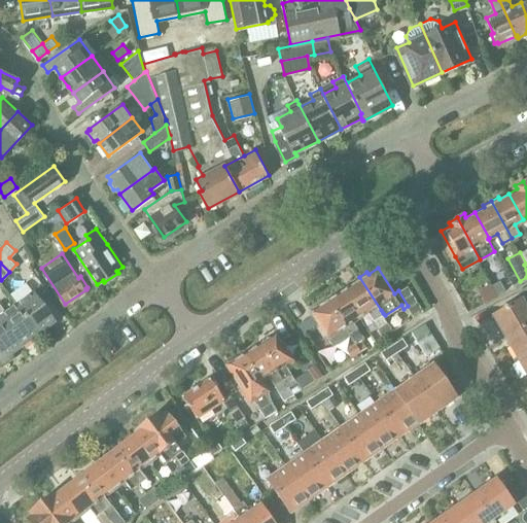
[(354,283),(345,289),(358,310),(361,314),(369,309),(375,318),(383,313),(381,310),(359,277),(353,281),(354,283)]
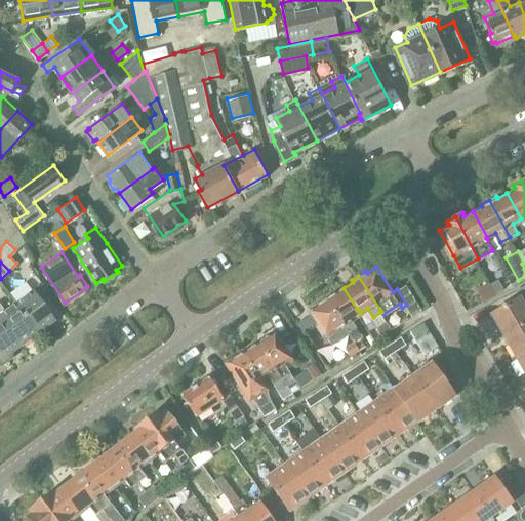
[(490,283),(494,292),(502,288),(497,279),(490,283)]
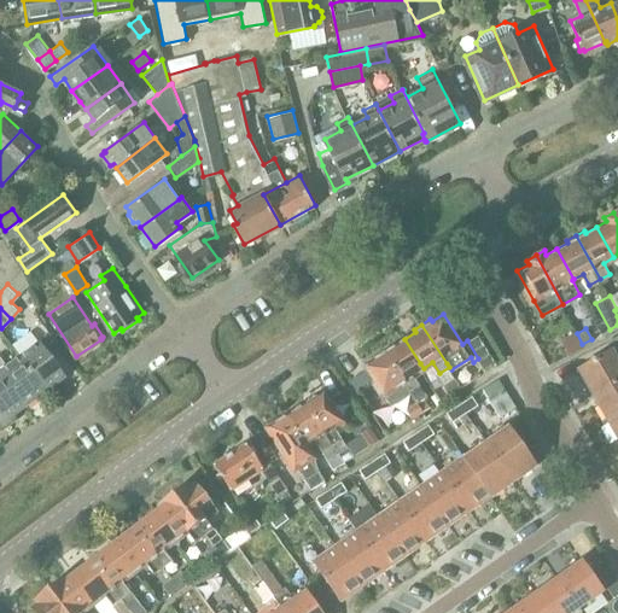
[(567,351),(582,344),(575,330),(560,337),(567,351)]
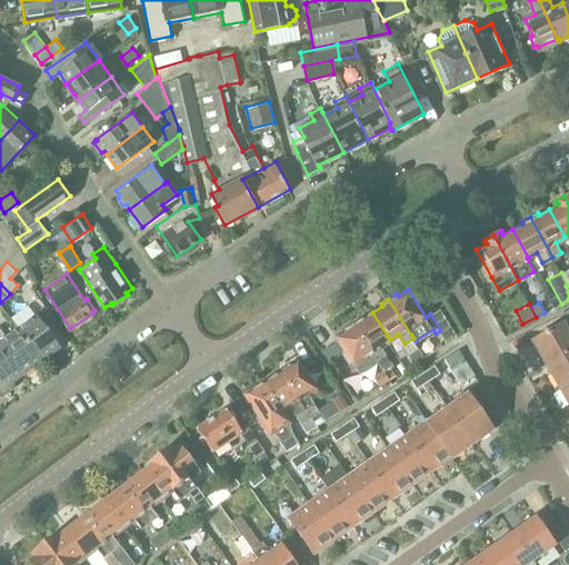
[(440,330),(447,340),(457,334),(440,307),(430,314),(440,330)]
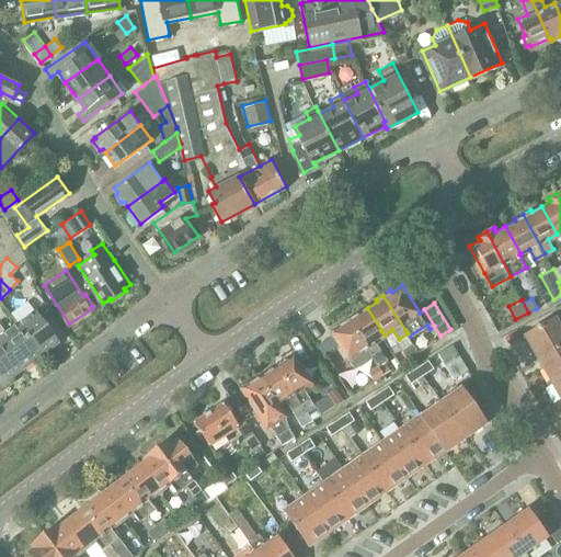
[(19,321),(42,353),(60,340),(36,308),(19,321)]
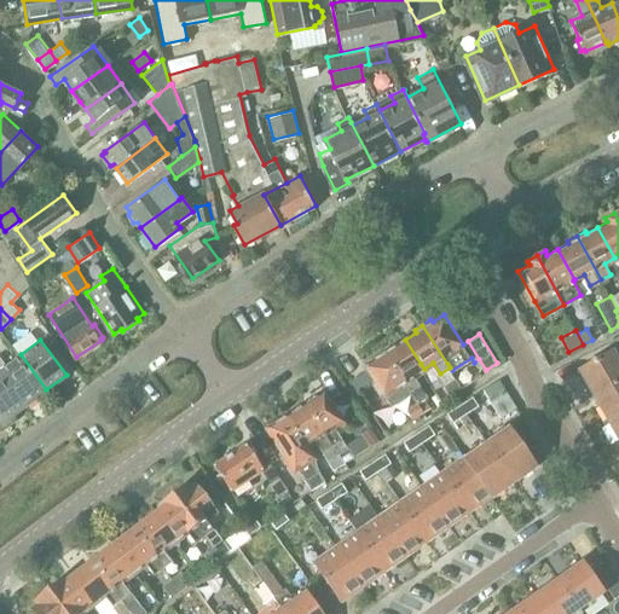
[(393,343),(385,348),(394,364),(411,392),(417,401),(428,394),(416,375),(424,369),(421,364),(405,340),(394,346),(393,343)]
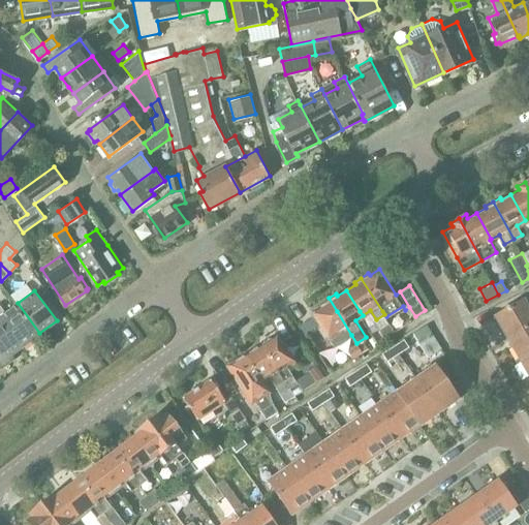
[(336,345),(351,335),(337,311),(329,298),(322,303),(323,305),(313,311),(336,345)]
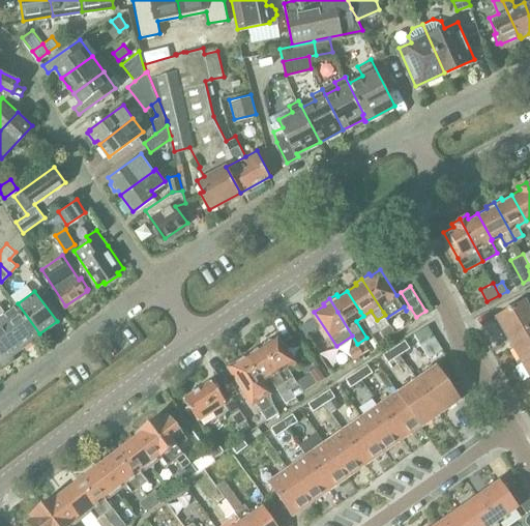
[(529,304),(526,298),(497,315),(509,337),(529,324),(529,304)]
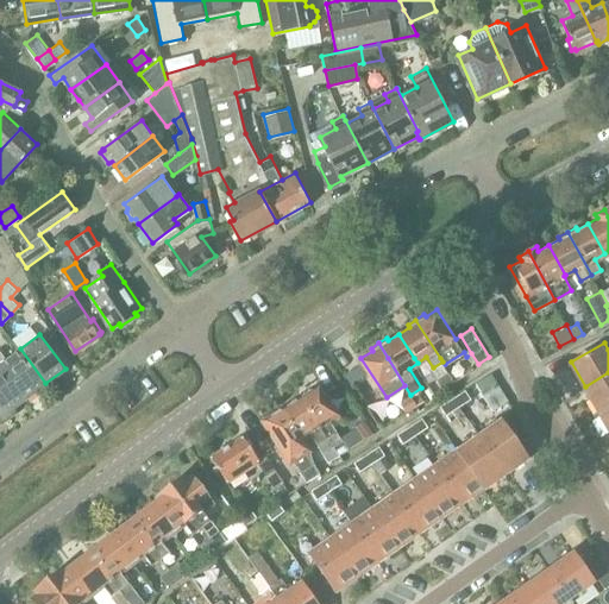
[(25,397),(45,383),(20,348),(6,358),(0,350),(0,362),(0,363),(25,397)]
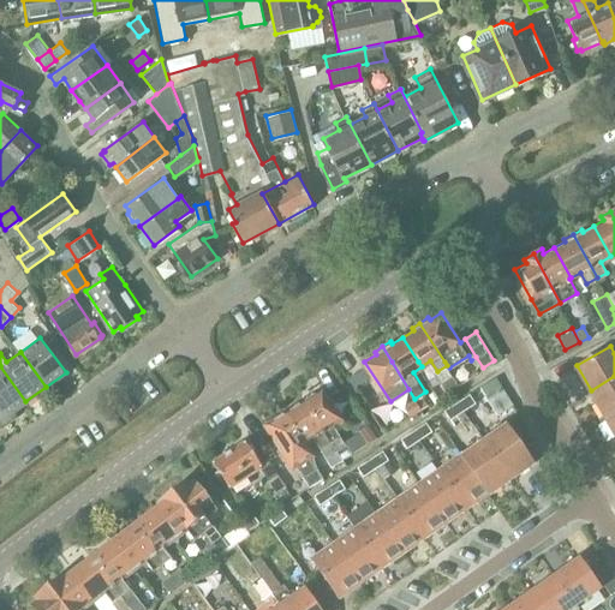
[(0,406),(7,416),(25,401),(0,366),(0,365),(0,406)]
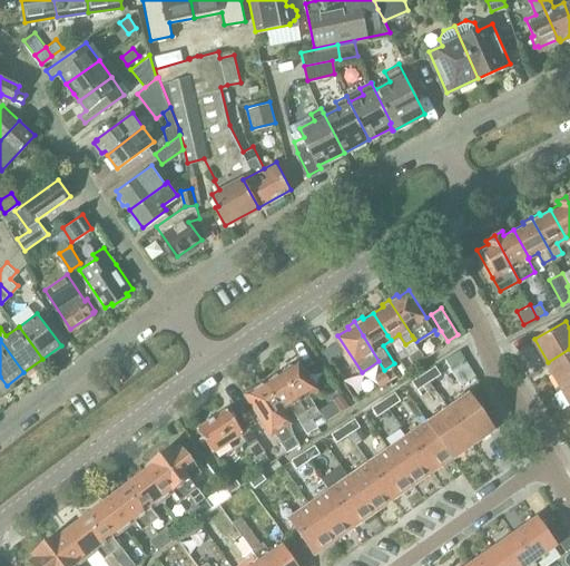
[(340,340),(322,350),(328,359),(344,348),(340,340)]
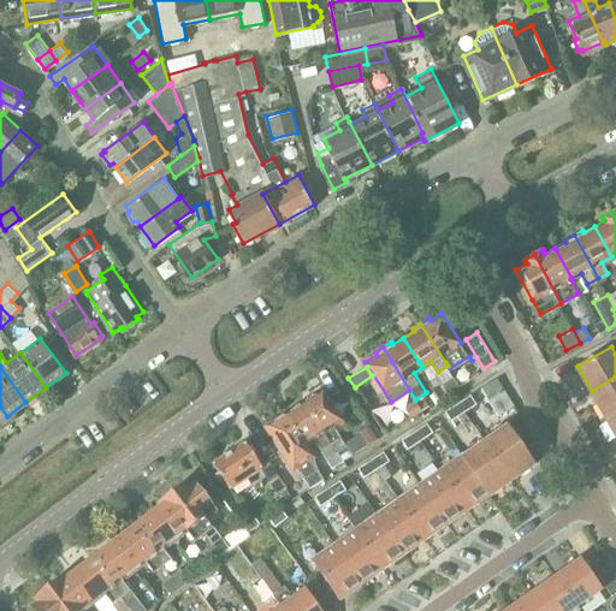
[(454,375),(444,381),(450,391),(460,384),(454,375)]
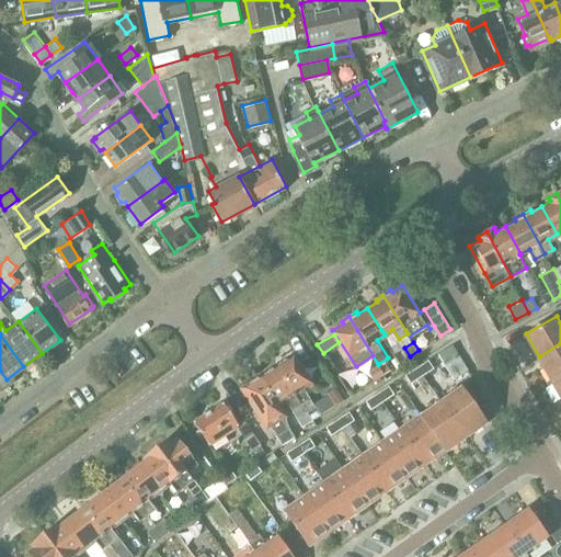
[(560,343),(539,356),(552,379),(560,374),(560,343)]
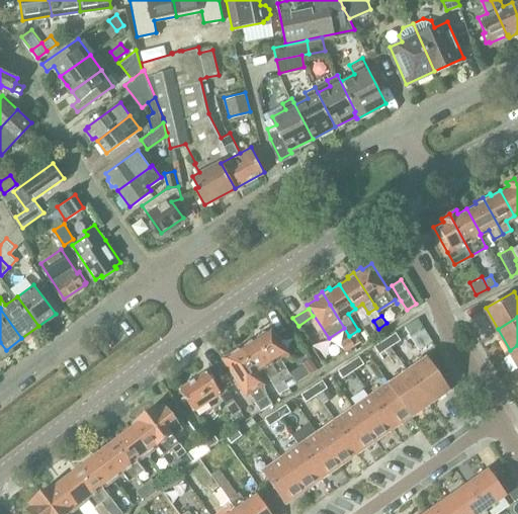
[(256,334),(288,386),(295,380),(280,356),(288,351),(272,326),(263,332),(262,330),(256,334)]
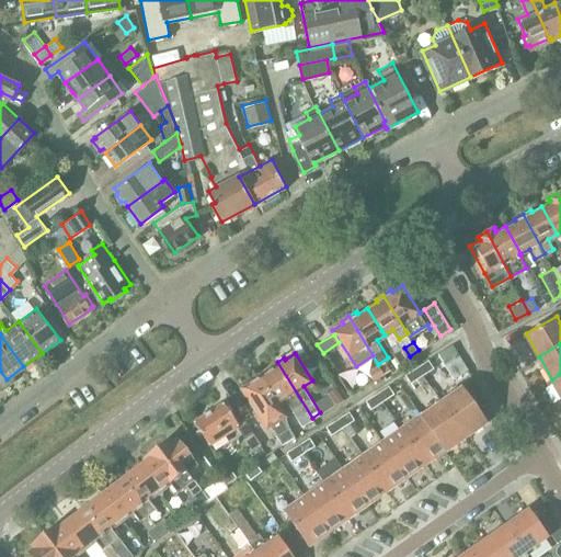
[(433,366),(427,359),(416,365),(422,374),(433,366)]
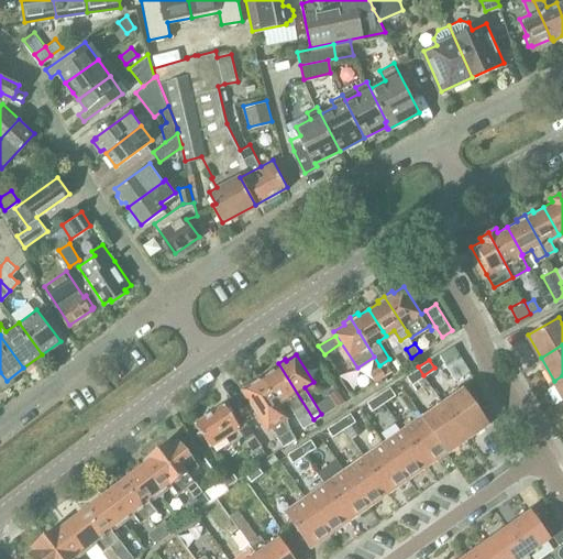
[(304,426),(313,419),(278,363),(269,369),(271,371),(262,376),(278,403),(286,398),(293,407),(304,426)]
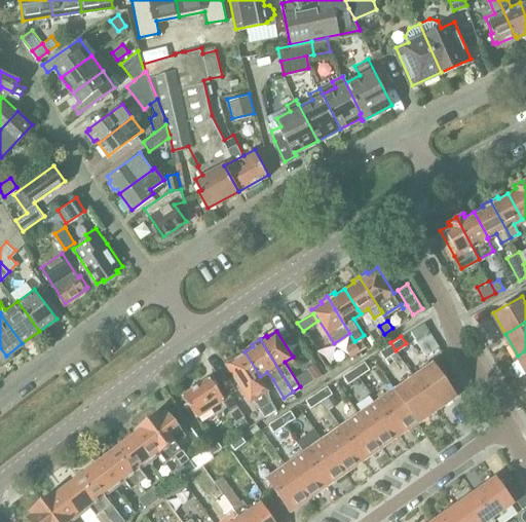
[(354,341),(345,346),(350,355),(359,349),(354,341)]
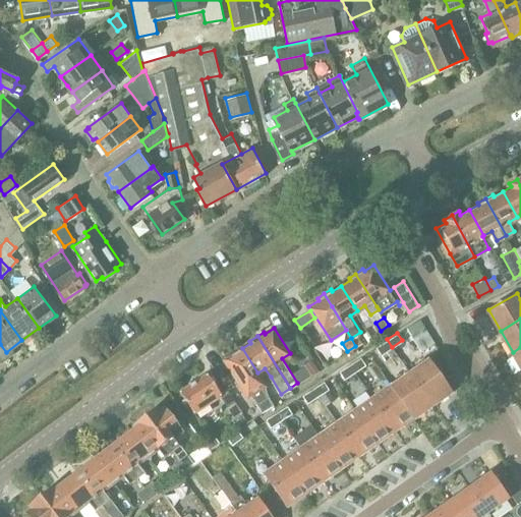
[(392,347),(387,339),(377,346),(381,354),(392,347)]
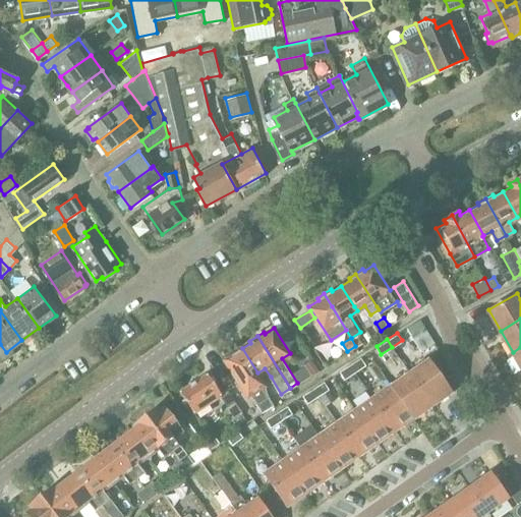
[(265,383),(257,372),(242,348),(226,358),(247,394),(252,391),(262,400),(269,396),(264,384),(265,383)]
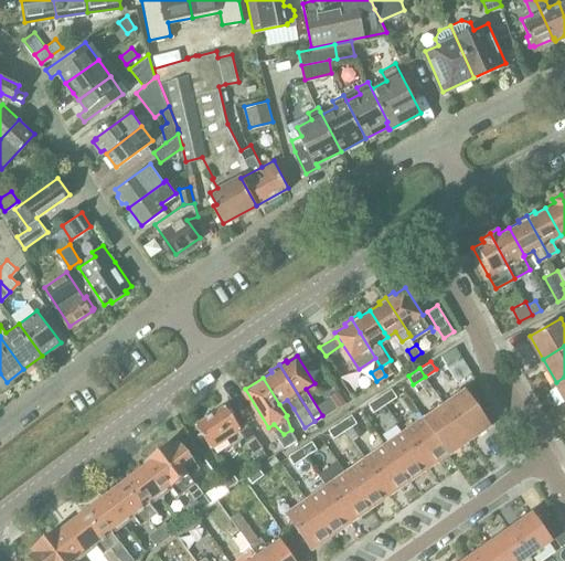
[(396,395),(391,387),(380,394),(385,403),(396,395)]
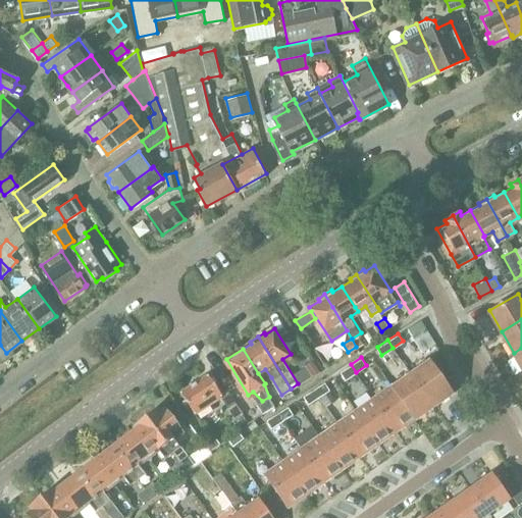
[(314,358),(302,365),(310,376),(321,369),(314,358)]
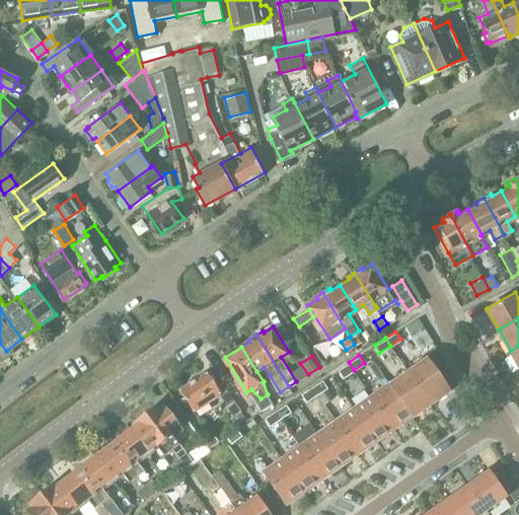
[(428,357),(410,370),(432,401),(455,385),(442,366),(437,370),(428,357)]
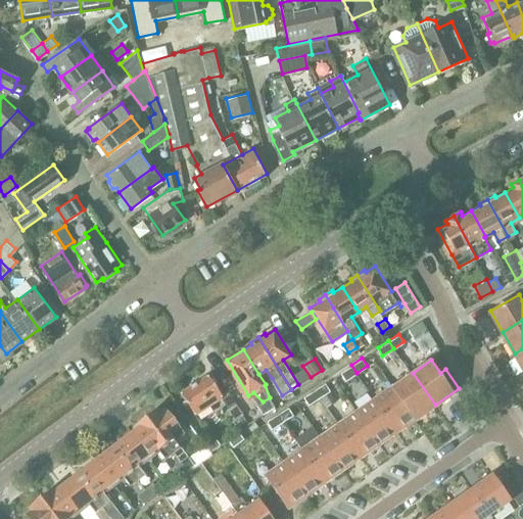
[(357,373),(351,365),(340,372),(345,379),(357,373)]
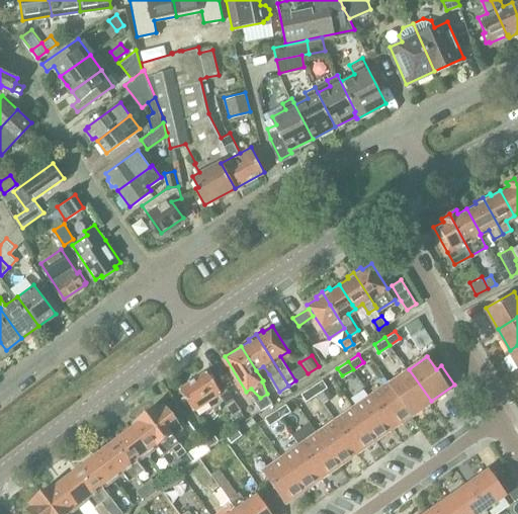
[(204,369),(179,386),(194,410),(220,394),(204,369)]
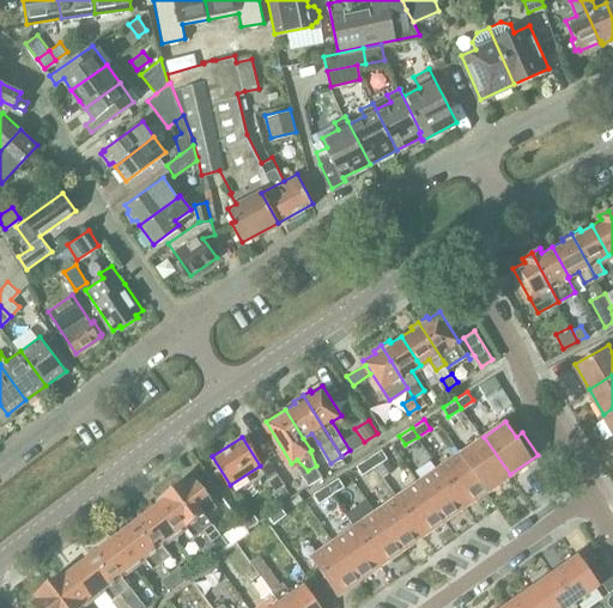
[(484,437),(463,451),(462,451),(489,488),(510,474),(484,437)]
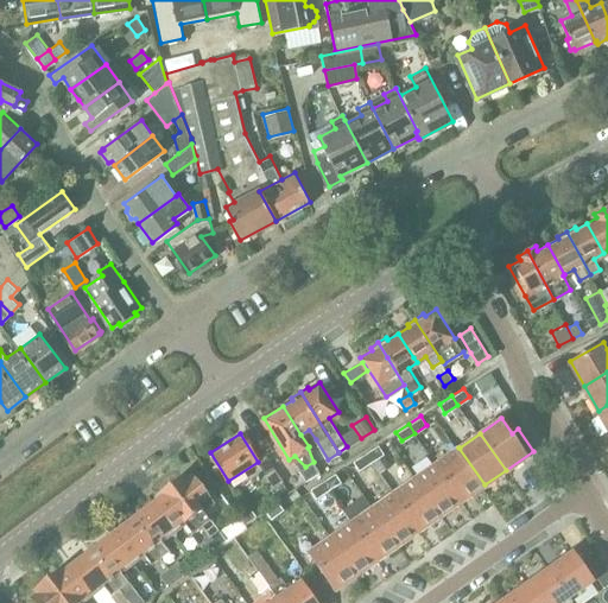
[(384,452),(378,444),(365,452),(371,461),(384,452)]
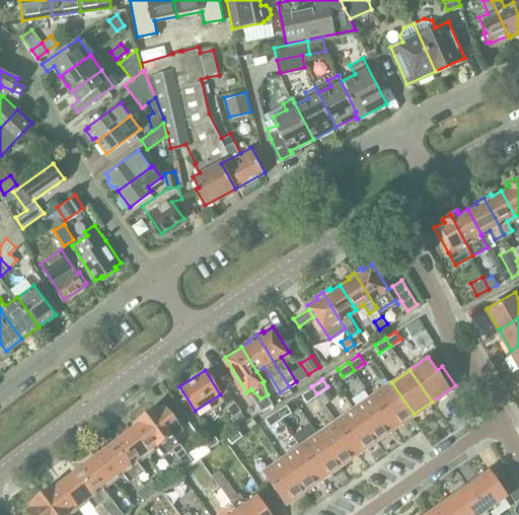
[(391,381),(373,393),(395,426),(412,414),(413,415),(414,414),(391,382),(392,382),(391,381)]
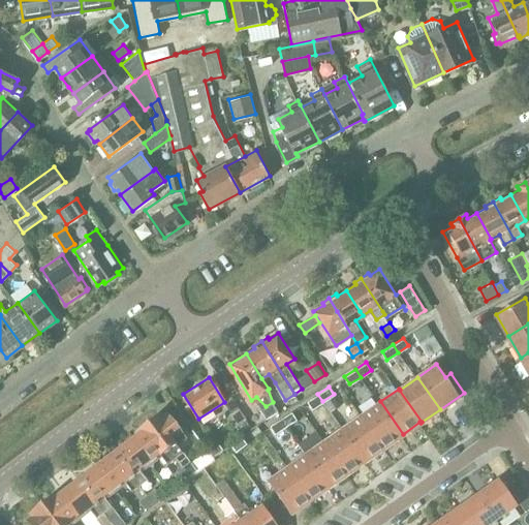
[(322,401),(317,394),(307,401),(312,408),(322,401)]
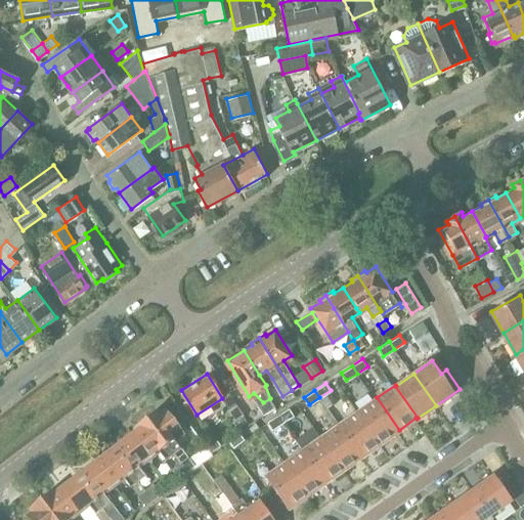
[(377,397),(358,410),(381,442),(399,430),(377,397)]
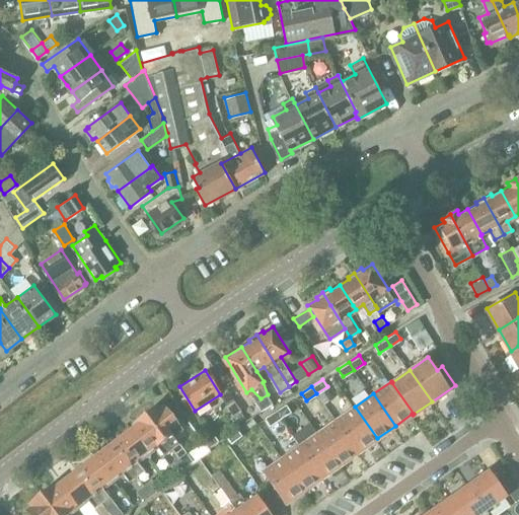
[(261,398),(256,400),(262,410),(272,402),(273,402),(268,394),(261,398)]
